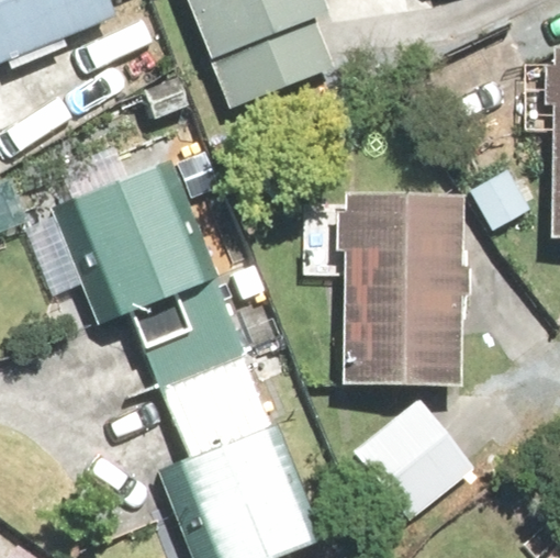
[(0,0),(0,64),(115,18),(109,0),(0,0)]
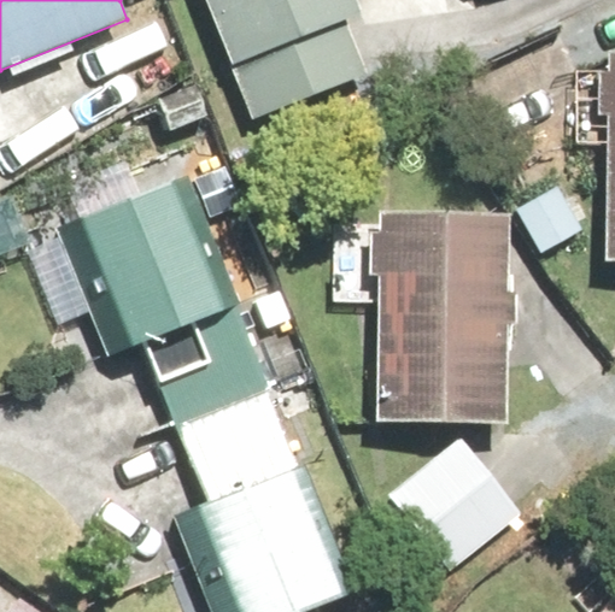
[(204,0),(250,117),(380,66),(355,0),(204,0)]
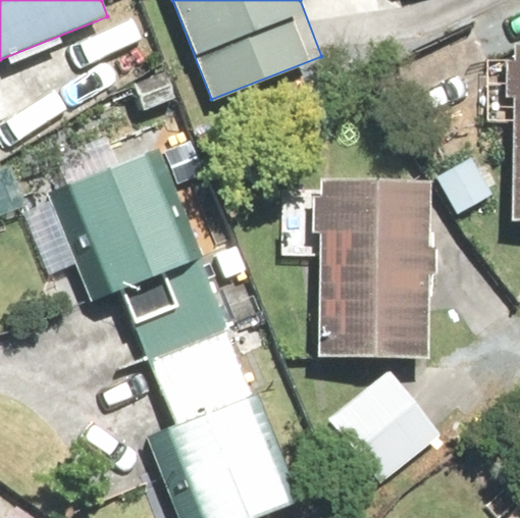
[(519,42),(514,42),(514,58),(504,58),(504,93),(513,93),(511,219),(519,219),(519,42)]
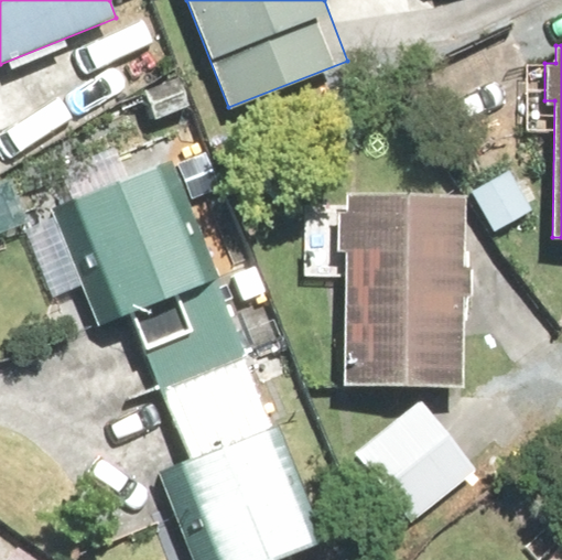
[(175,155),(50,205),(100,329),(133,315),(192,460),(157,474),(191,559),(279,559),(327,540),(281,426),(273,428),(215,283),(225,279),(175,155)]
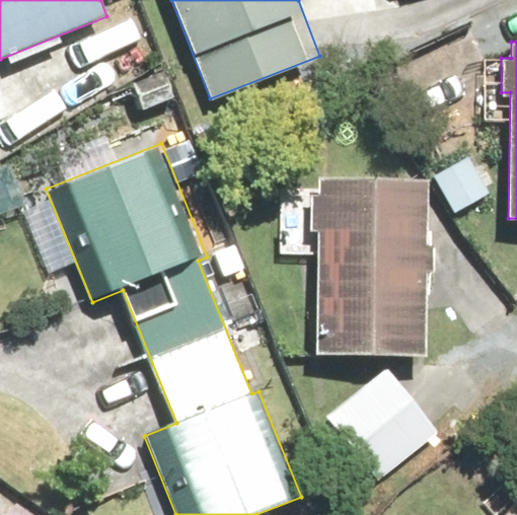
[(426,242),(427,178),(308,176),(308,233),(317,233),(315,355),(425,356),(426,272),(433,272),(433,243),(426,242)]
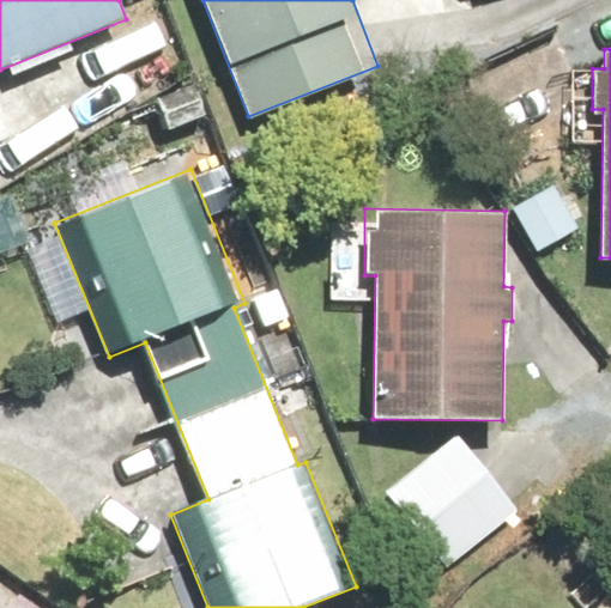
[(512,506),(452,433),(373,499),(433,571),(512,506)]
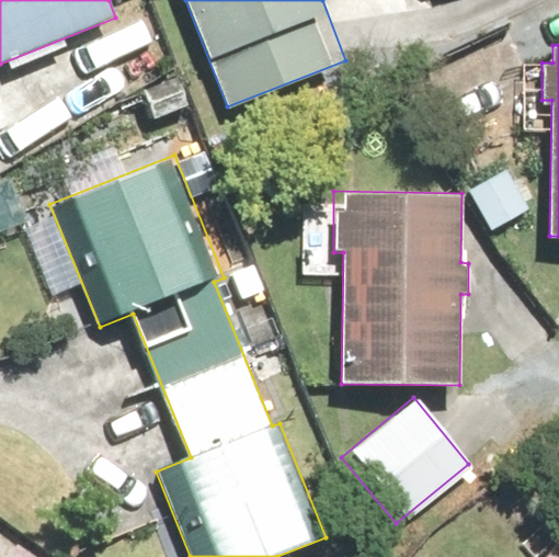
[(558,531),(533,556),(558,556),(558,531)]
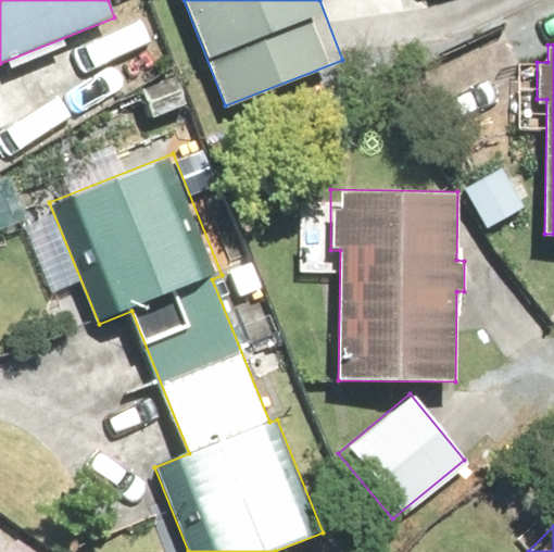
All buildings are outlined.
